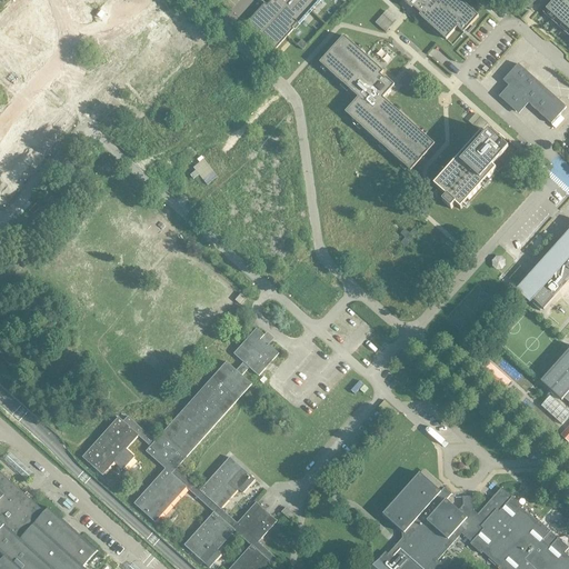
[(265,3),(247,25),(276,50),(320,0),(271,0),(267,6),(265,3)]
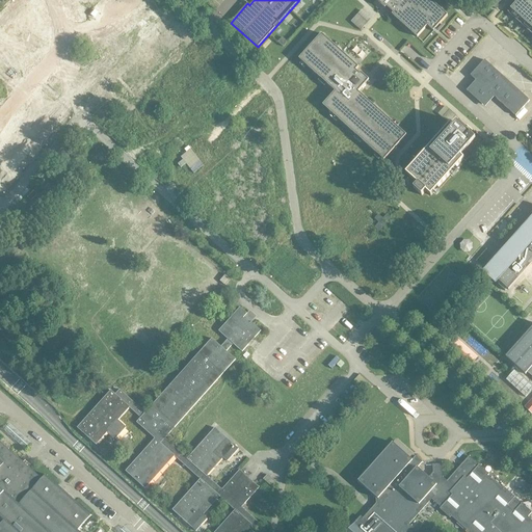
[(375,0),(417,37),(427,26),(434,31),(448,16),(429,0),(375,0)]
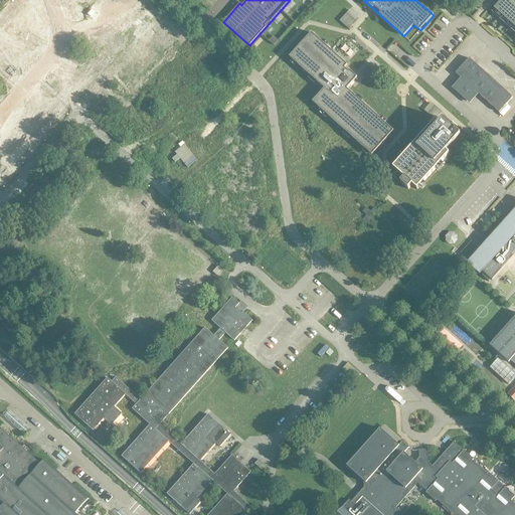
[(514,0),(502,0),(492,12),(514,32),(514,0)]
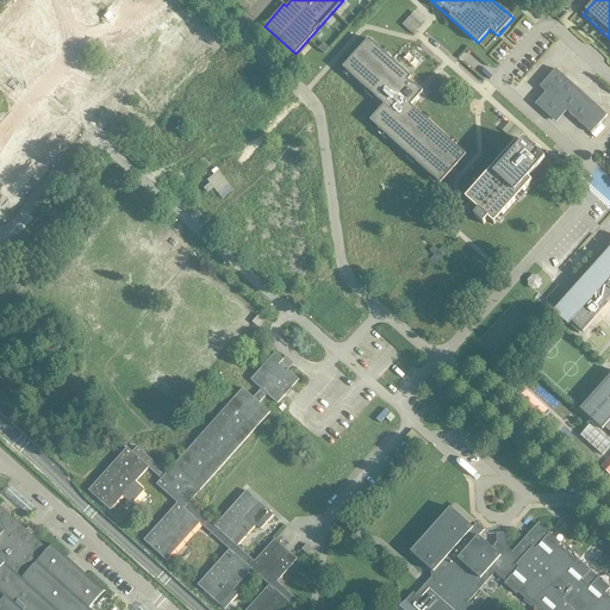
[(404,23),(414,32),(425,20),(416,11),(404,23)]
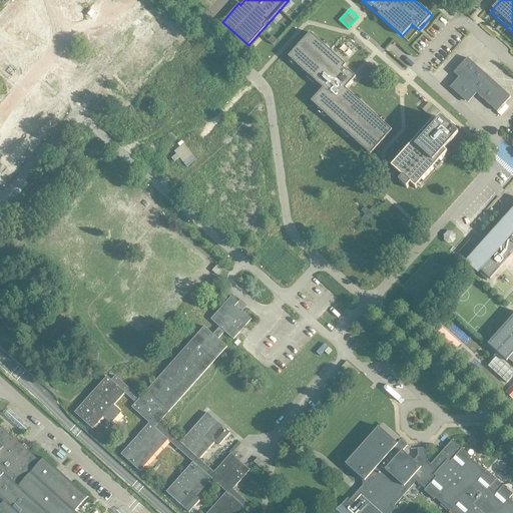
[(3,25),(0,28),(0,33),(7,40),(9,38),(11,39),(11,38),(17,43),(23,37),(26,34),(15,23),(17,21),(10,15),(2,24),(3,25)]
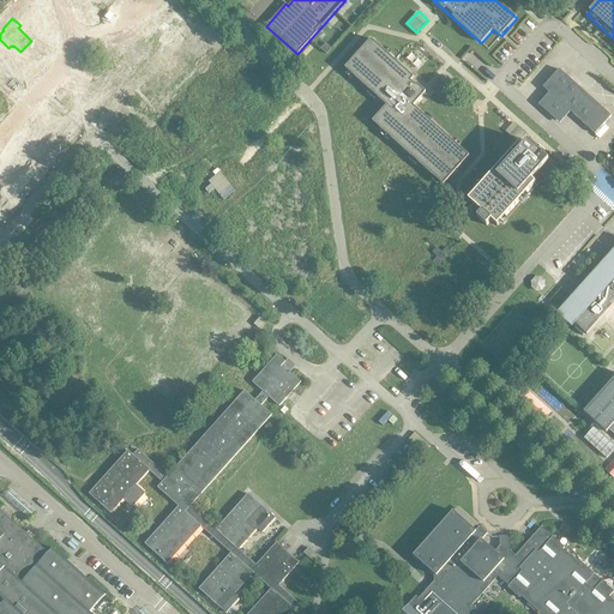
[(20,25),(18,28),(31,41),(28,44),(36,52),(46,41),(44,40),(52,31),(40,22),(37,24),(35,23),(34,24),(28,18),(20,25)]
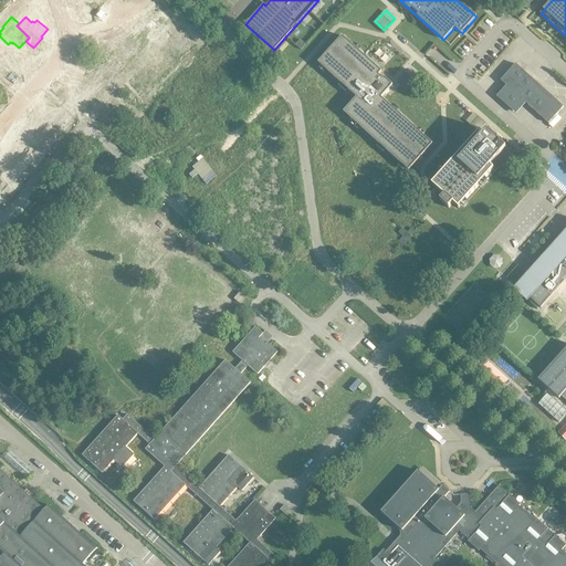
[(167,17),(157,28),(170,39),(179,29),(177,27),(171,21),(167,17)]
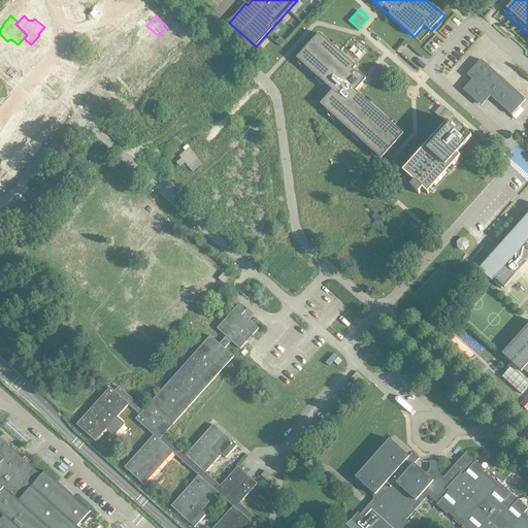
[(163,17),(160,20),(165,25),(168,21),(163,17)]
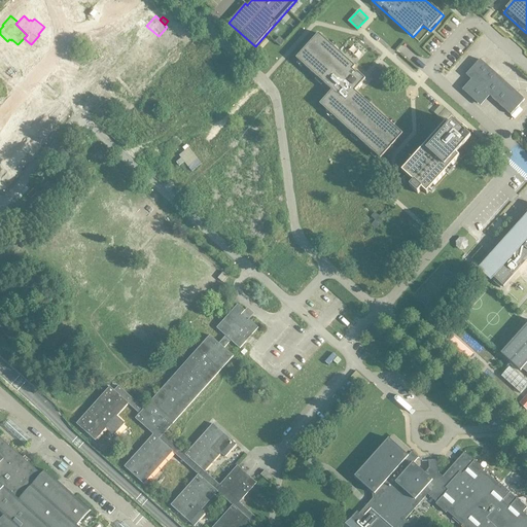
[(173,25),(169,29),(174,33),(177,29),(173,25)]
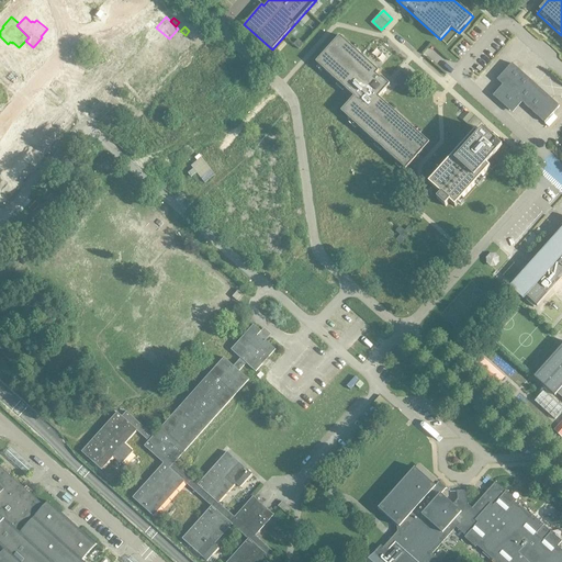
[(156,27),(147,37),(159,48),(169,38),(156,27)]
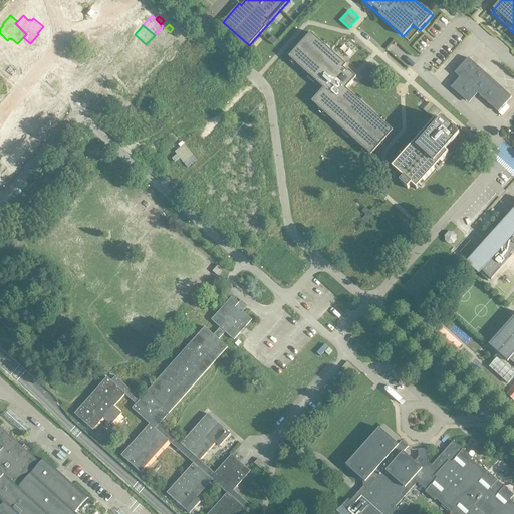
[(163,26),(155,35),(166,45),(175,36),(170,32),(165,28),(163,26)]
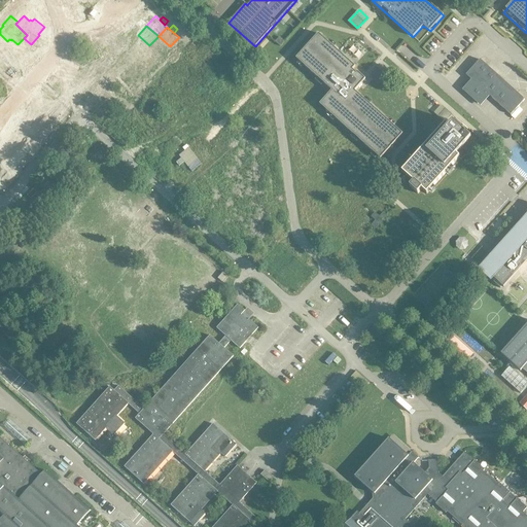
[(332,91),(320,105),(381,159),(402,134),(355,92),(365,79),(352,70),(355,67),(318,34),(296,59),(332,91)]
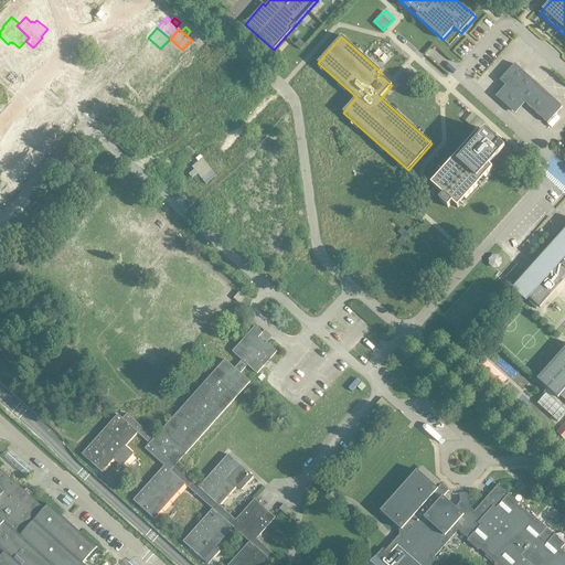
[(148,38),(139,48),(151,60),(160,49),(148,38)]
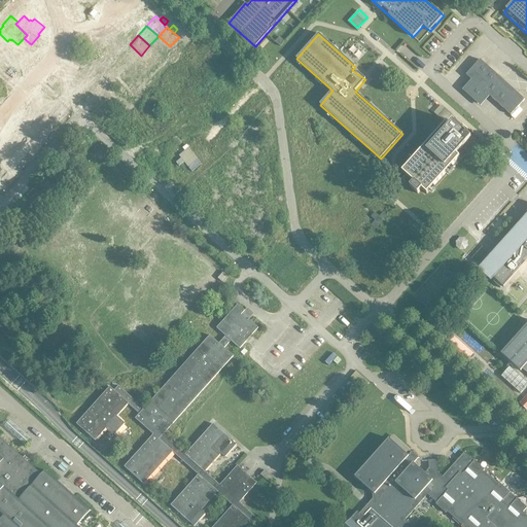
[(159,36),(149,45),(162,57),(170,46),(159,36)]
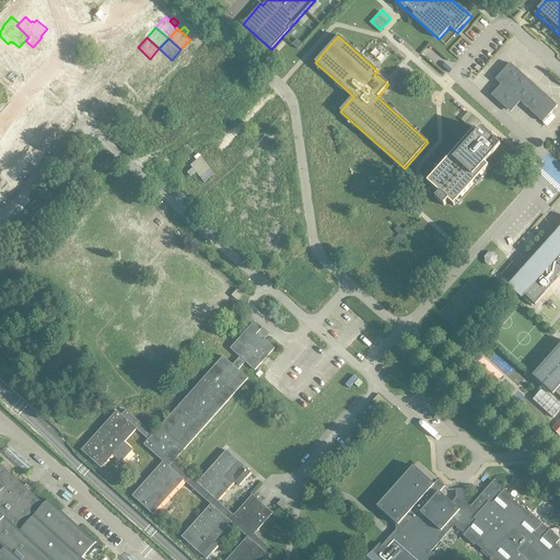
[(138,47),(128,58),(141,69),(150,59),(138,47)]
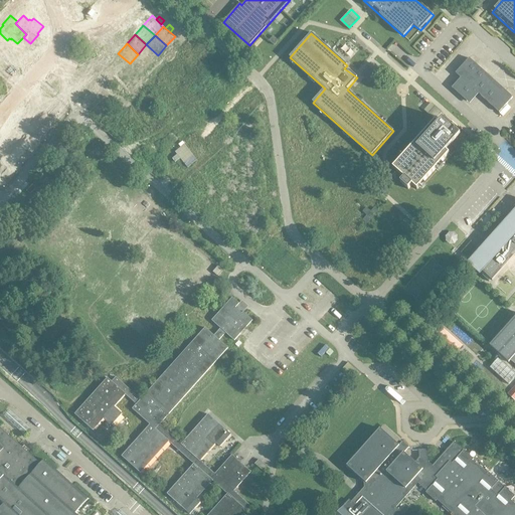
[(146,44),(138,54),(149,64),(158,55),(146,44)]
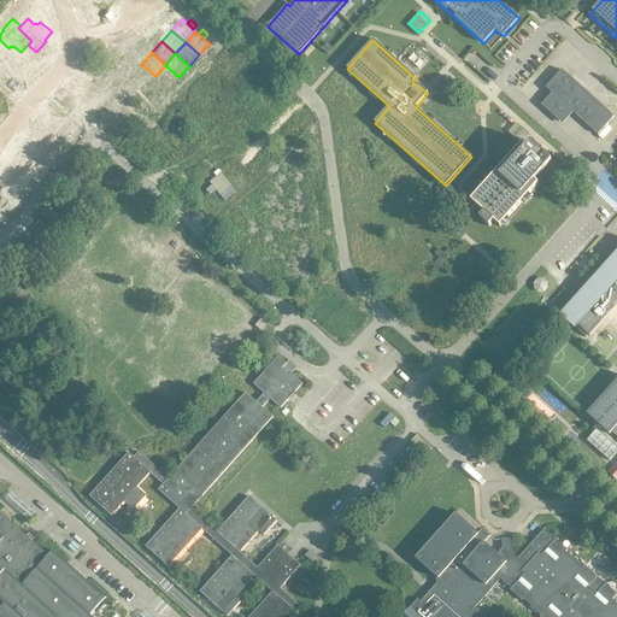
[(141,64),(131,75),(137,80),(142,84),(145,87),(156,76),(141,64)]
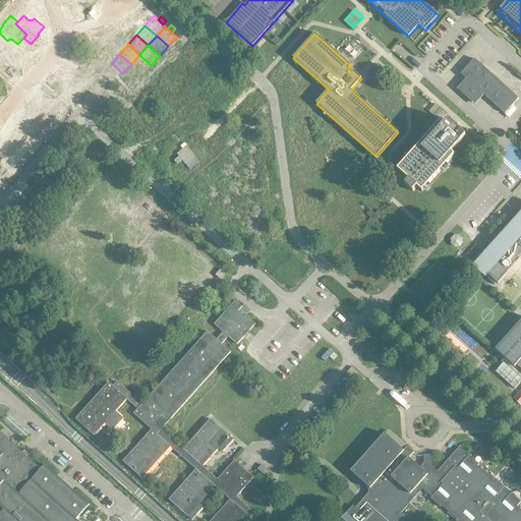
[(139,55),(131,64),(142,74),(151,65),(139,55)]
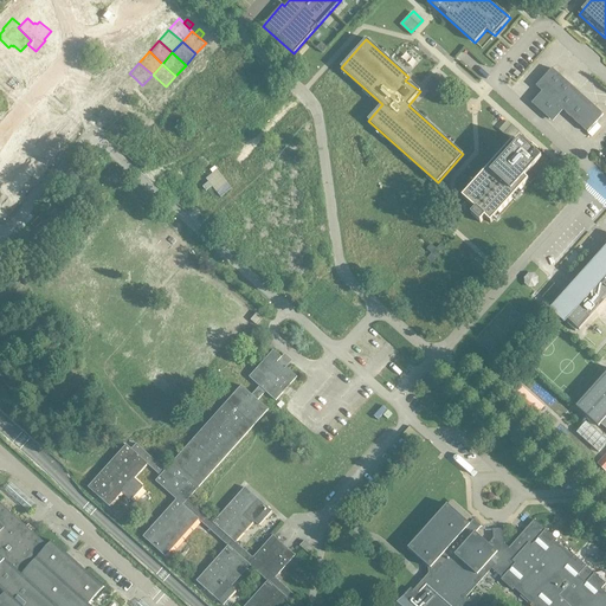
[(542,90),(530,102),(549,118),(560,107),(586,130),(603,114),(552,68),(536,84),(542,90)]
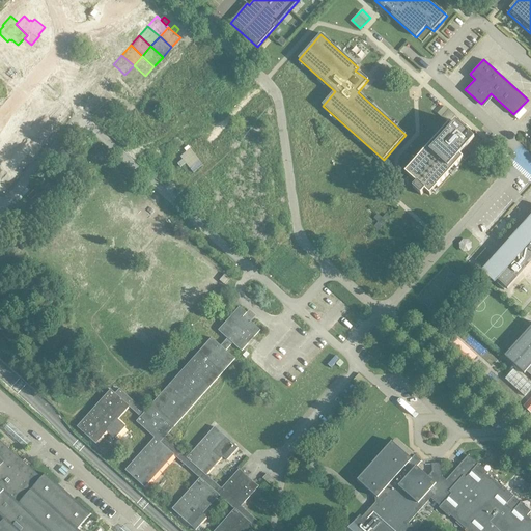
[(113,64),(109,68),(114,73),(118,68),(113,64)]
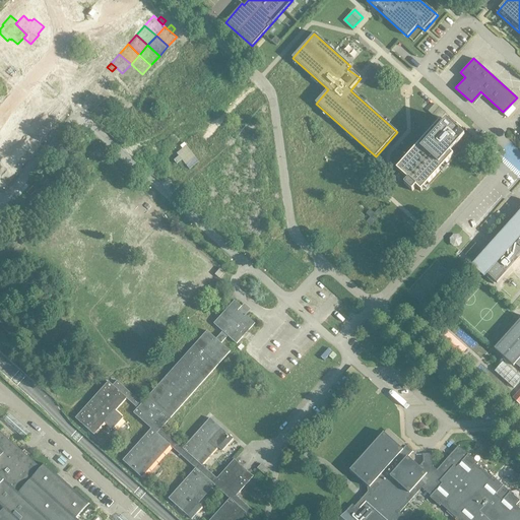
[(131,64),(122,73),(129,79),(134,83),(142,74),(131,64)]
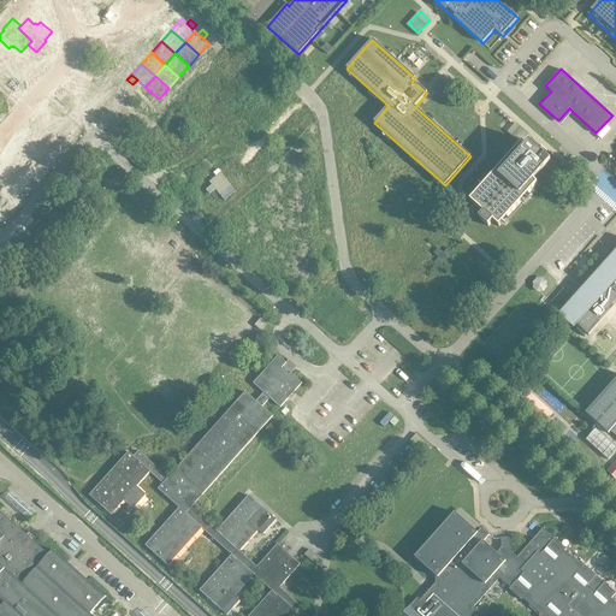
[(137,80),(132,84),(137,89),(142,84),(137,80)]
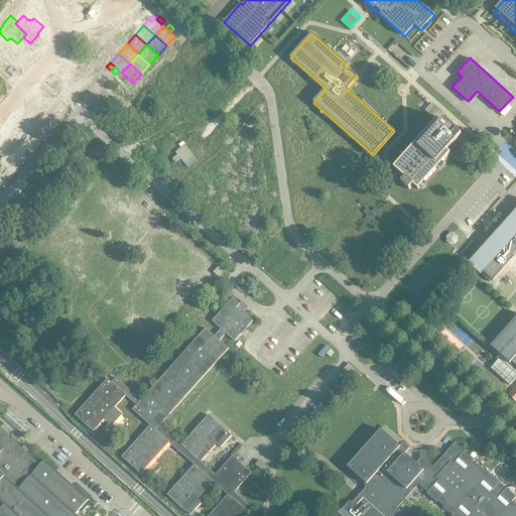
[(368,68),(364,73),(371,79),(375,74),(368,68)]
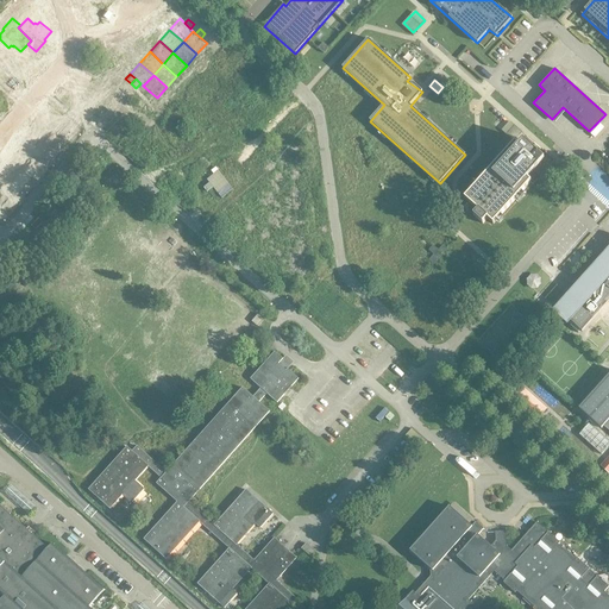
[(140,83),(136,88),(142,94),(146,88),(143,86),(140,83)]
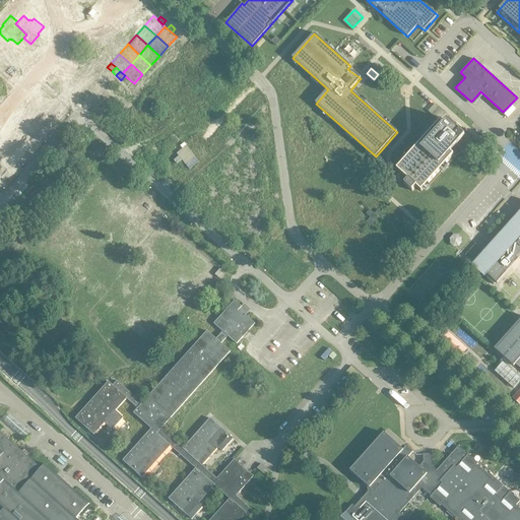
[(125,75),(121,80),(126,84),(129,79),(125,75)]
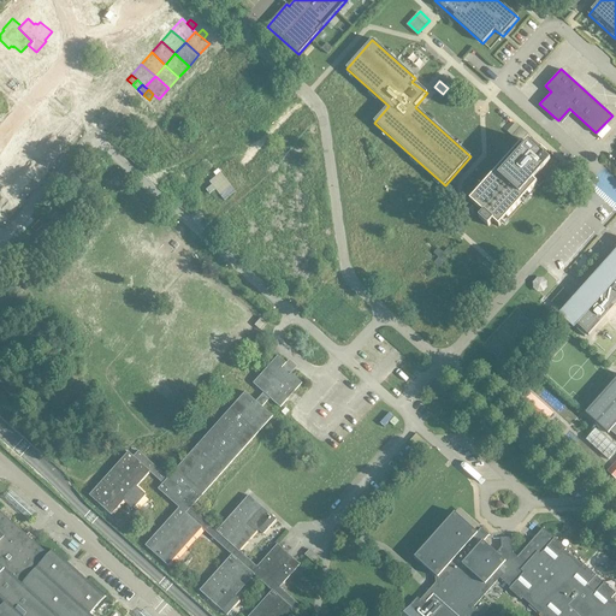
[(153,94),(149,100),(154,105),(159,99),(153,94)]
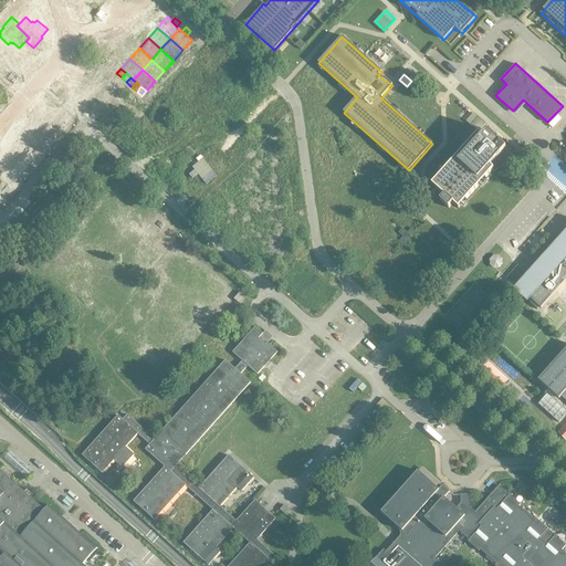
[(479,133),(432,185),(444,196),(440,201),(449,209),(453,203),(459,209),(493,170),(495,173),(515,150),(503,139),(500,143),(486,130),(482,135),(479,133)]
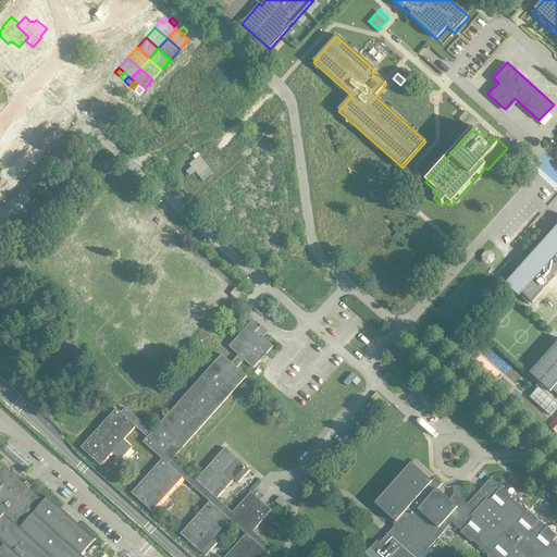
[(199,152),(194,156),(196,159),(189,163),(202,181),(213,173),(199,152)]
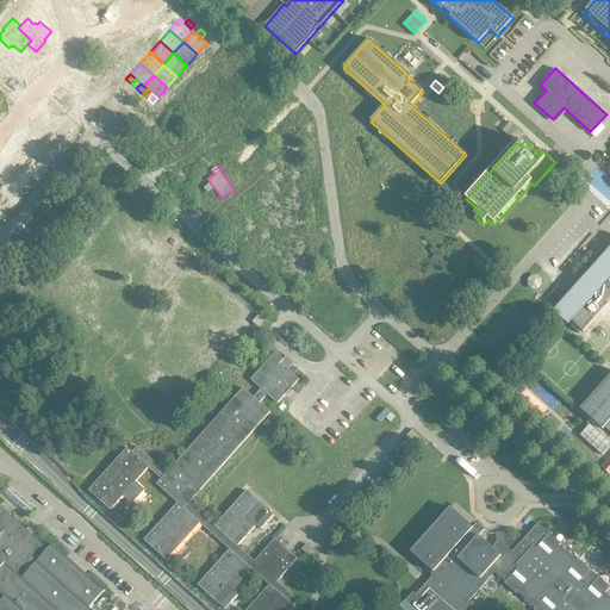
[(440,250),(435,246),(430,250),(440,257),(447,248),(444,244),(440,250)]
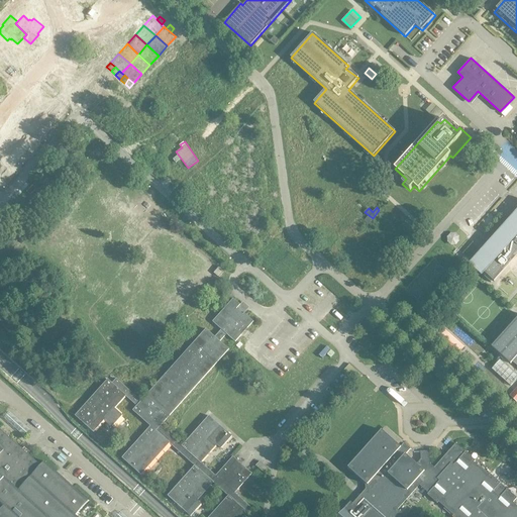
[(516,317),(491,346),(510,364),(512,362),(516,366),(516,211),(506,223),(508,225),(495,239),(493,238),(470,265),(482,276),(484,273),(494,282),(516,255),(516,317)]
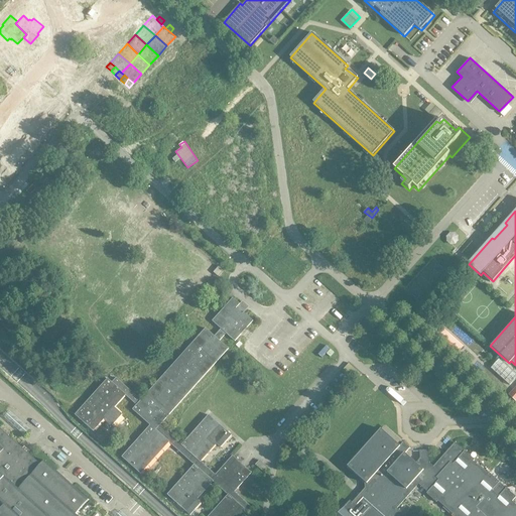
[(233,296),(213,320),(221,328),(216,335),(221,339),(227,333),(236,341),(254,319),(245,311),(250,305),(243,299),(240,302),(233,296)]
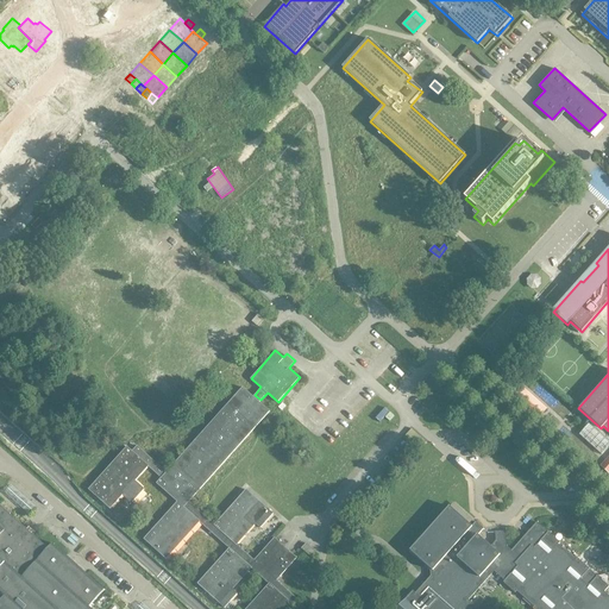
[(277,581),(297,556),(274,537),(256,559),(238,545),(256,523),(261,528),(271,515),(271,509),(245,488),(217,523),(192,503),(269,408),(240,384),(158,485),(177,500),(145,539),(169,559),(199,521),(230,546),(199,584),(226,607),(237,594),(237,586),(252,569),(269,582),(246,608),(287,608),(297,596),(277,581)]
